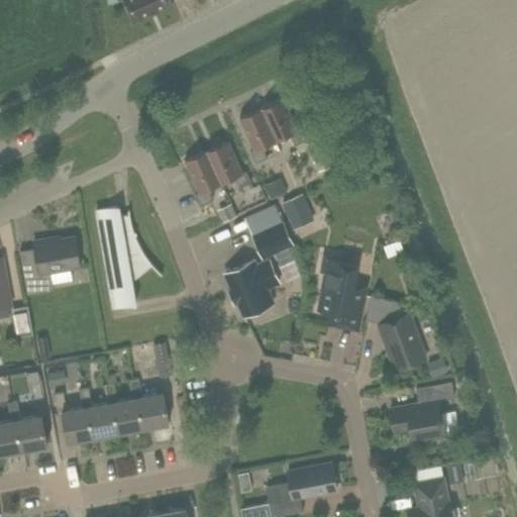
[(124,0),(133,21),(172,4),(170,0),(124,0)]
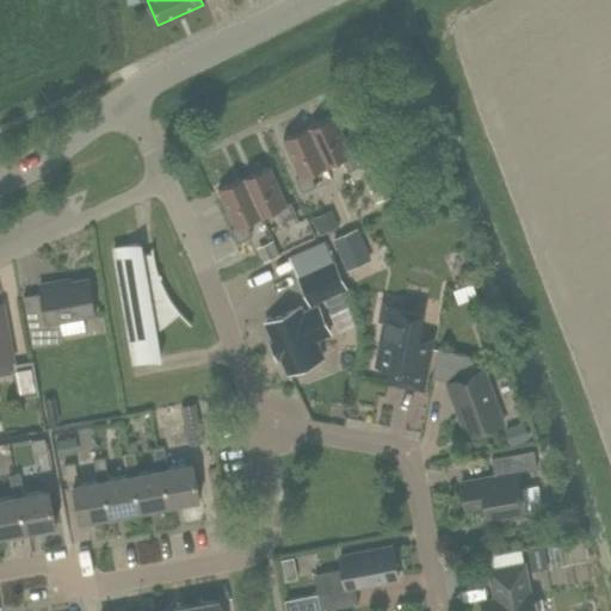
[(333,115),(308,127),(326,166),(343,159),(347,171),(362,165),(356,152),(351,154),(333,115)]
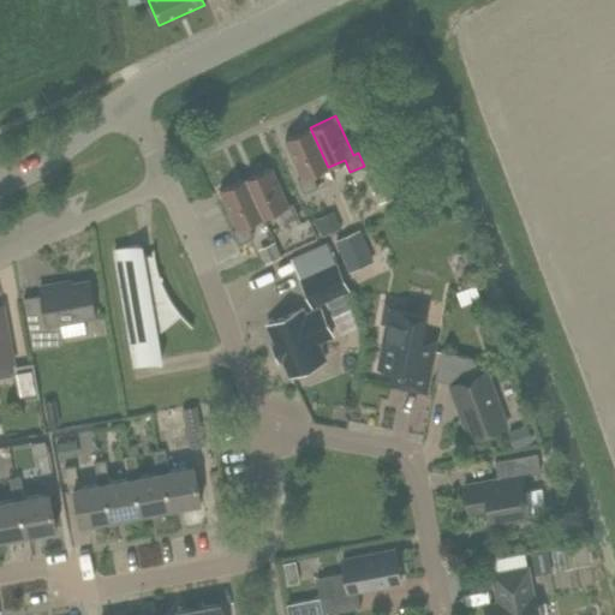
[(328,167),(310,127),(285,138),(303,177),(298,179),(304,193),(317,187),(312,174),(328,167)]
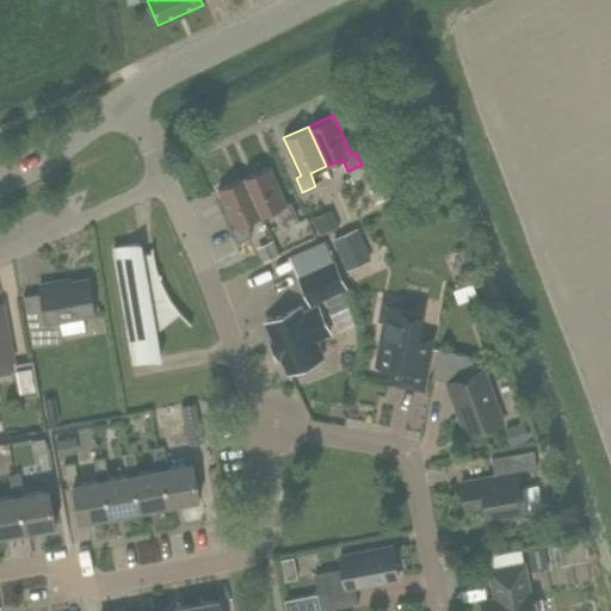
[(387,185),(377,162),(362,170),(371,191),(387,185)]
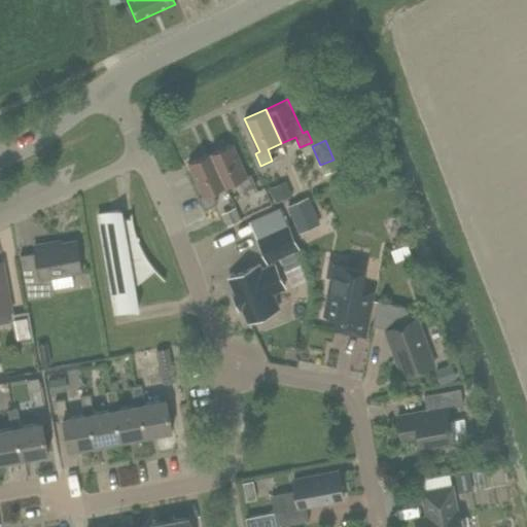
[(210,153),(225,186),(239,180),(244,191),(256,185),(251,174),(247,176),(232,143),(210,153)]
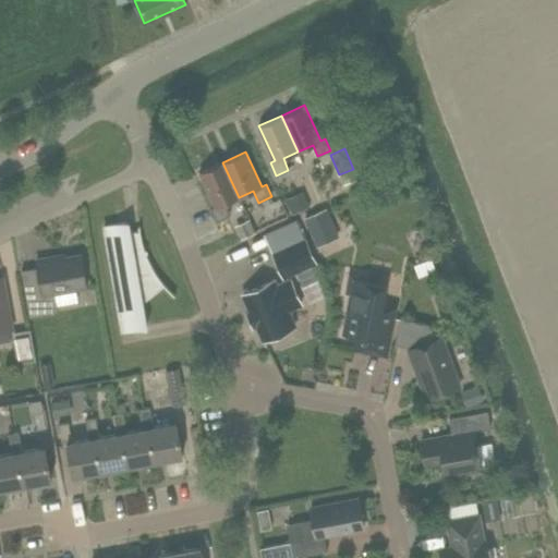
[(239,197),(222,162),(199,173),(215,206),(210,208),(217,221),(229,215),(225,204),(239,197)]
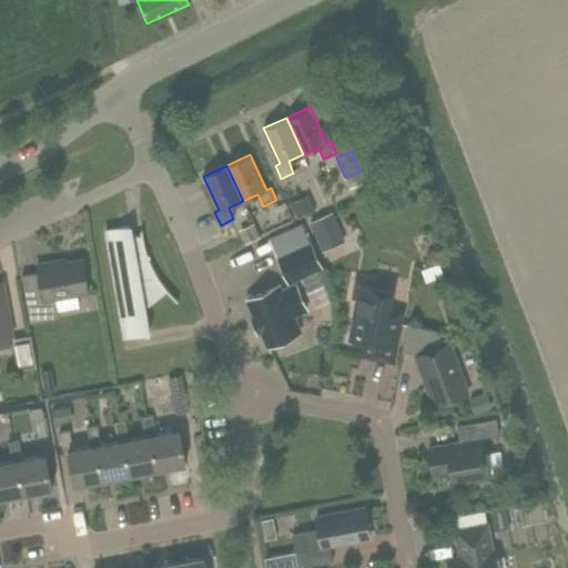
[(315,211),(308,194),(291,202),(297,219),(315,211)]
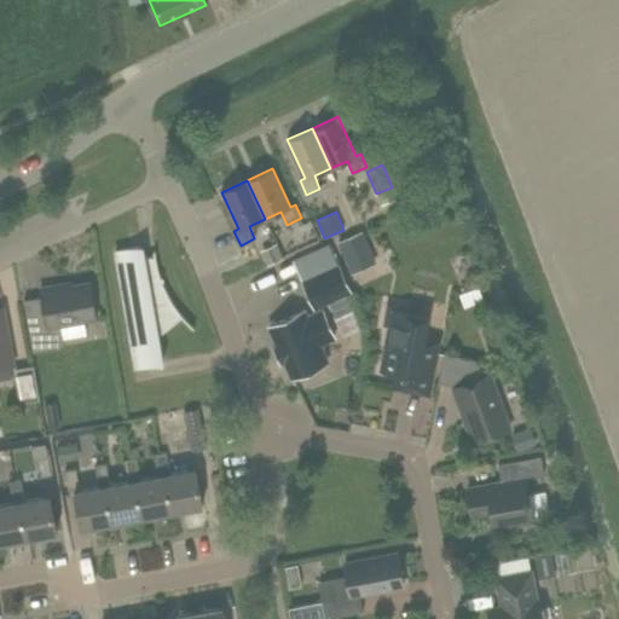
[(337,241),(351,273),(376,262),(362,230),(337,241)]
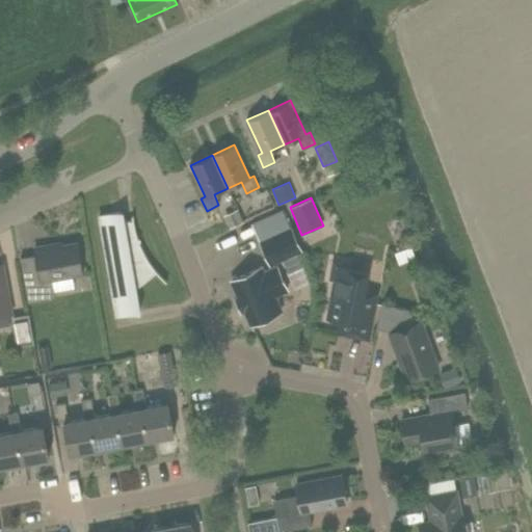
[(230,228),(243,221),(238,209),(224,215),(230,228)]
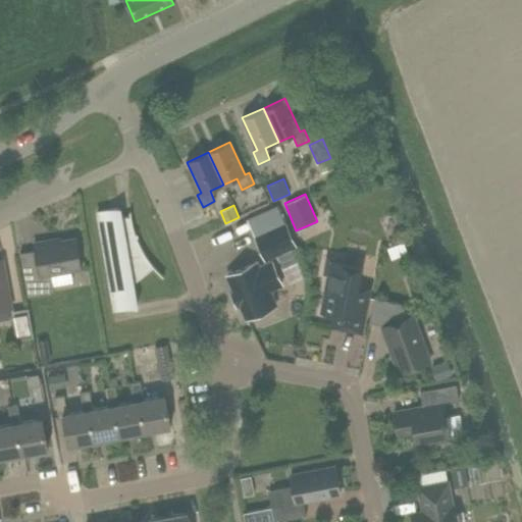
[(131,215),(121,217),(119,207),(97,212),(113,309),(137,306),(134,284),(154,265),(150,261),(145,253),(140,245),(136,236),(134,225),(131,215)]
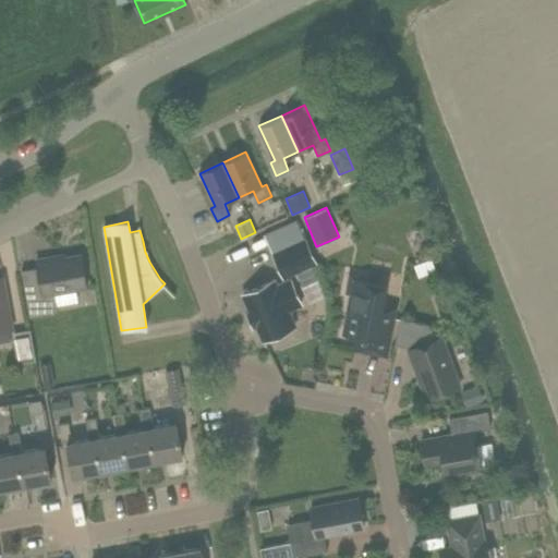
[(317,263),(305,238),(271,253),(282,279),(317,263)]
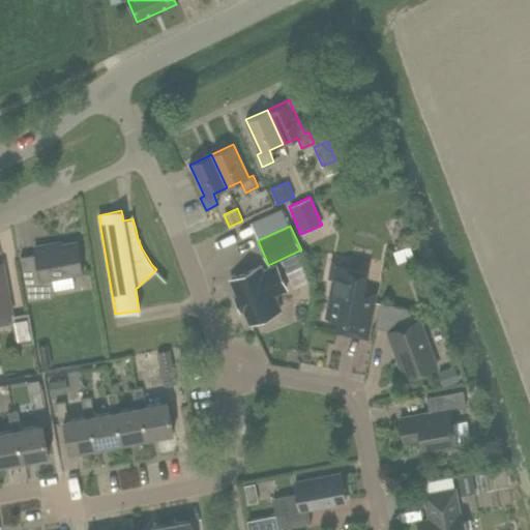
[(20,257),(28,300),(54,295),(51,277),(82,272),(77,241),(46,247),(45,244),(34,246),(35,254),(20,257)]
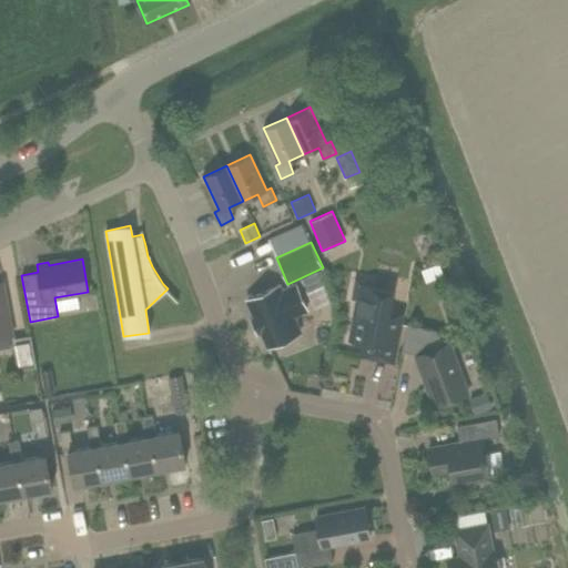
[(363,342),(361,355),(395,362),(405,311),(391,308),(395,290),(375,285),(376,281),(356,277),(352,296),(357,297),(348,340),(363,342)]
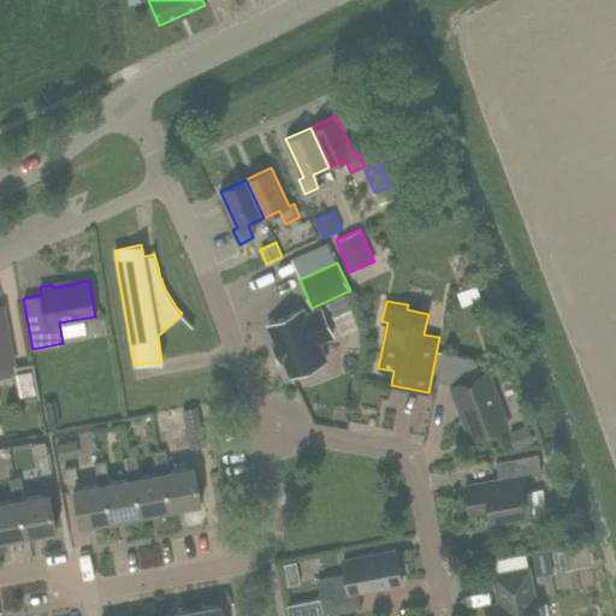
[(0,363),(13,362),(3,307),(0,307),(0,363)]
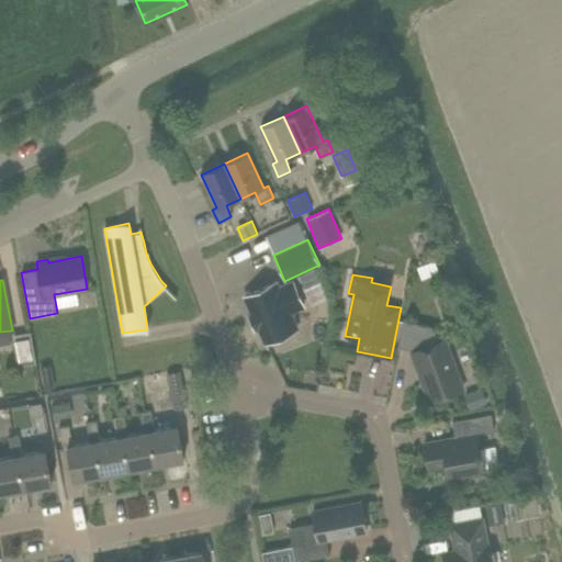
[(279,288),(276,281),(245,295),(267,341),(298,327),(290,311),(304,304),(293,281),(279,288)]
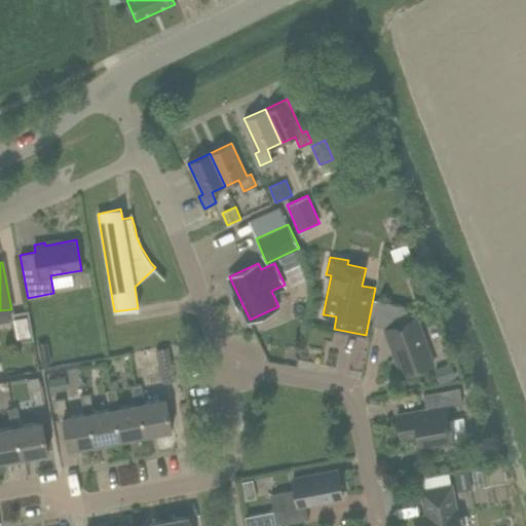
[(406,305),(377,300),(373,325),(384,327),(402,374),(434,363),(417,317),(411,320),(406,305)]
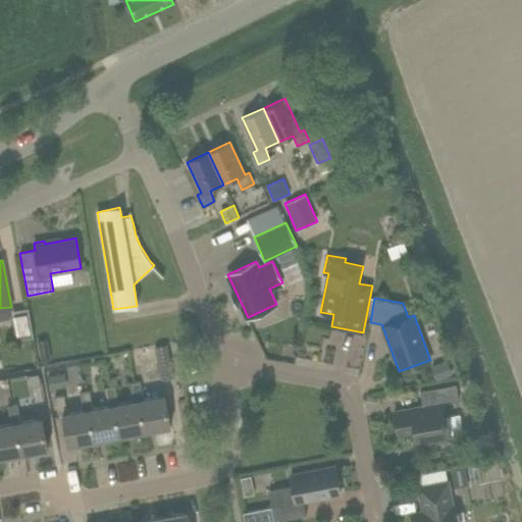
[(33,335),(28,307),(11,310),(16,338),(33,335)]
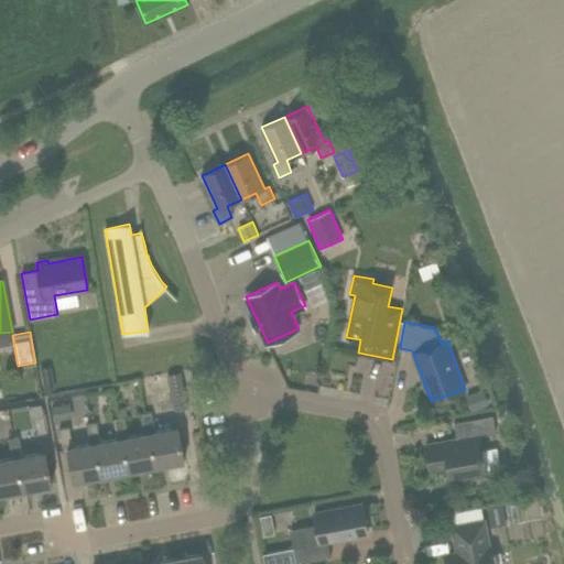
[(50,362),(41,365),(44,388),(54,387),(50,362)]
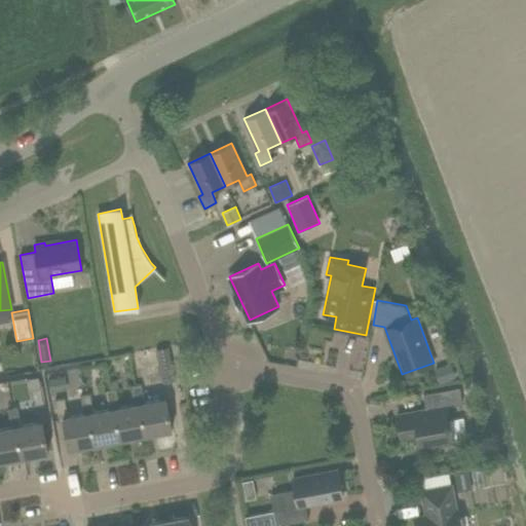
[(176,379),(168,346),(155,349),(161,382),(176,379)]
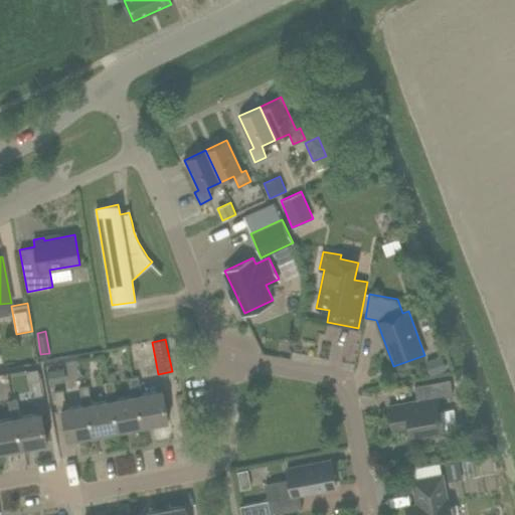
[(432,373),(447,368),(443,357),(427,361),(432,373)]
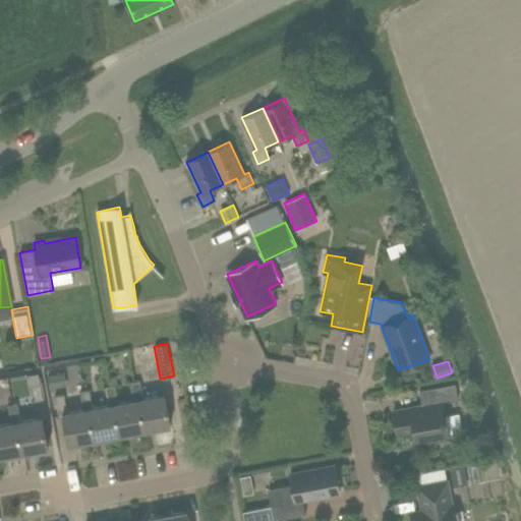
[(48,374),(50,389),(62,386),(60,372),(48,374)]
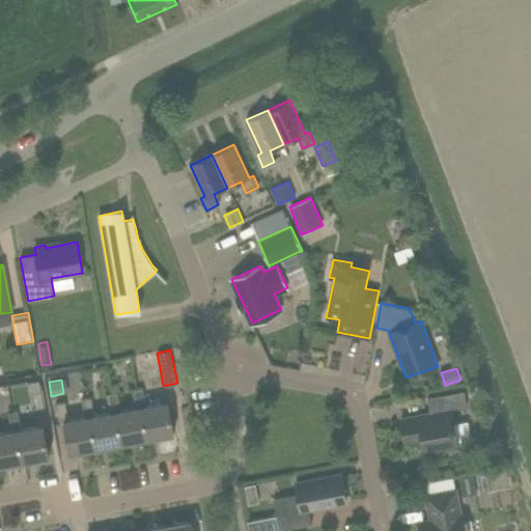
[(142,388),(138,389),(133,390),(136,408),(141,407),(146,439),(173,435),(168,402),(145,406),(142,388)]
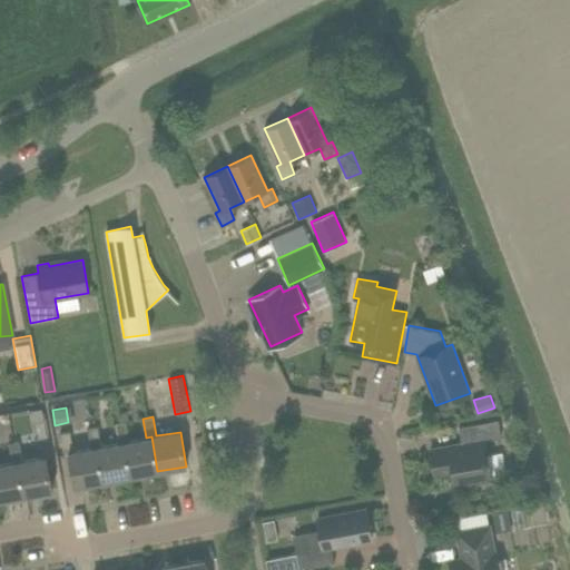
[(501,436),(499,419),(459,426),(462,443),(431,449),(435,474),(453,471),(457,485),(491,479),(491,477),(507,474),(502,452),(487,454),(484,440),(501,436)]
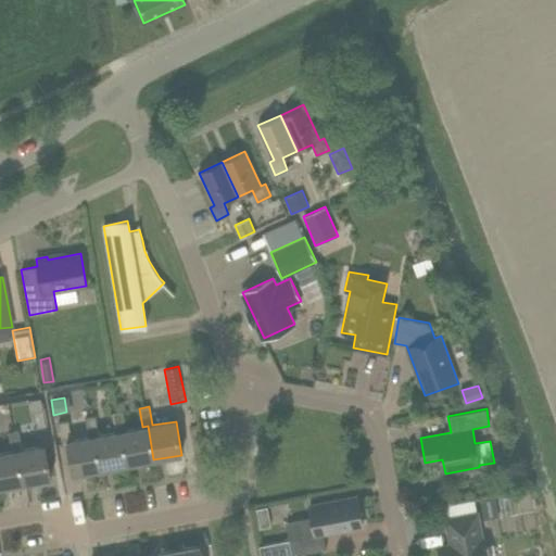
[(148,426),(142,427),(126,430),(123,411),(117,412),(112,413),(115,432),(121,431),(126,464),(153,459),(148,426)]
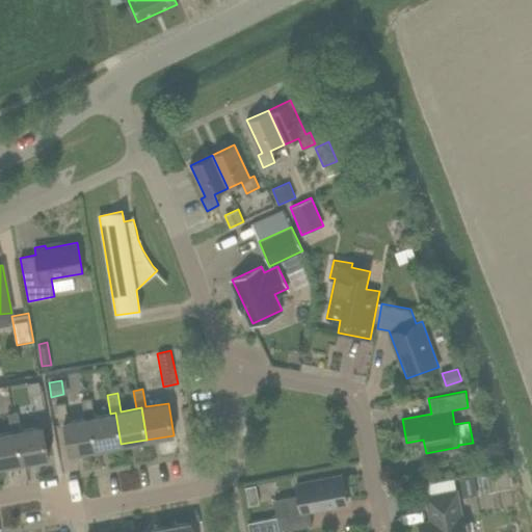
[(82,400),(85,418),(89,417),(95,449),(121,444),(115,413),(110,414),(95,416),(91,398),(82,400)]
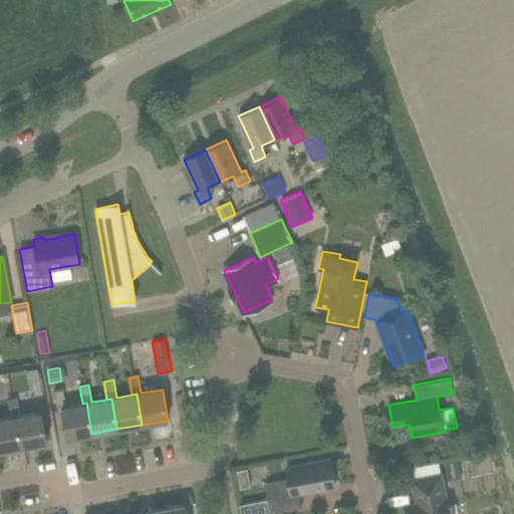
[(66,438),(91,434),(86,403),(82,404),(65,407),(62,390),(54,391),(57,410),(61,410),(66,438)]
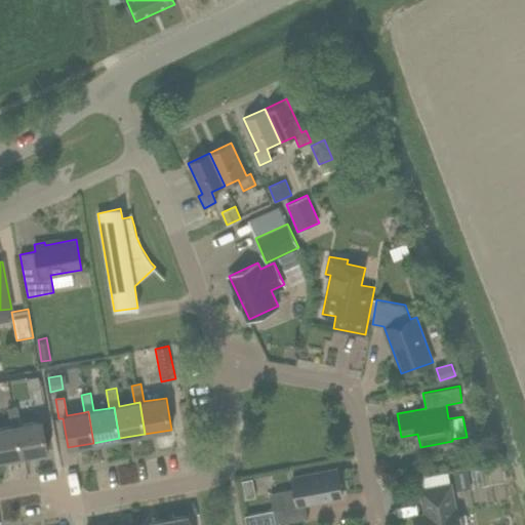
[(7,408),(11,427),(16,426),(22,456),(48,452),(42,420),(21,425),(16,406),(7,408)]
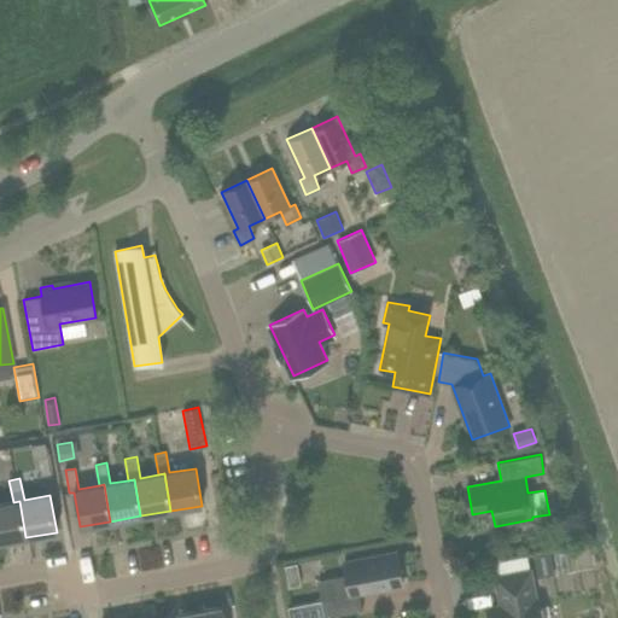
[(0,542),(25,537),(19,501),(13,502),(0,503),(0,542)]
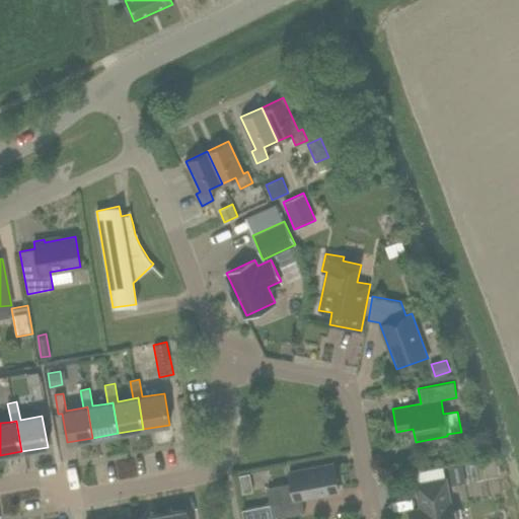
[(339,491),(332,462),(289,471),(291,482),(278,485),(281,501),(242,509),(243,518),(278,518),(278,517),(305,512),(302,498),(339,491)]
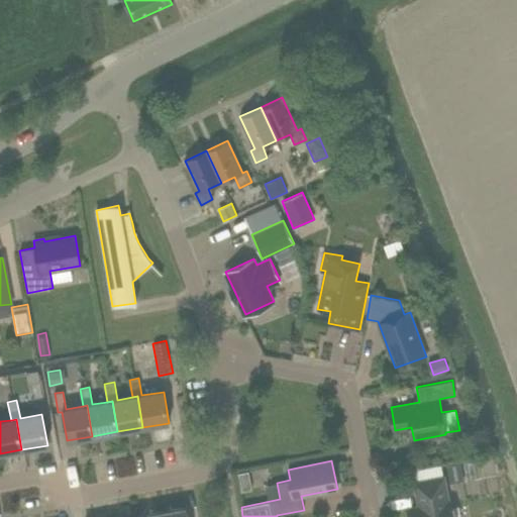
[(446,464),(449,484),(464,481),(460,462),(446,464)]
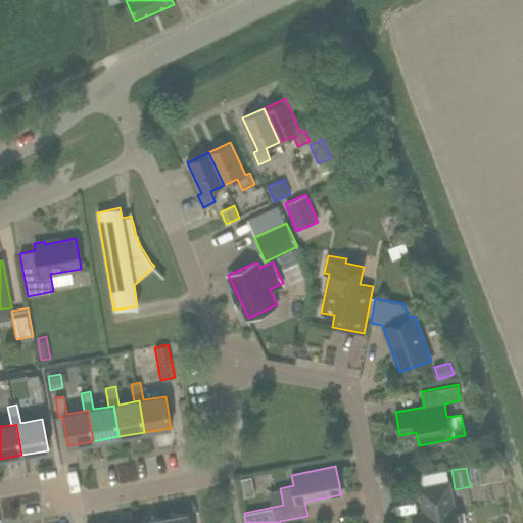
[(454,506),(448,481),(420,487),(424,512),(412,514),(414,522),(460,522),(457,506),(454,506)]
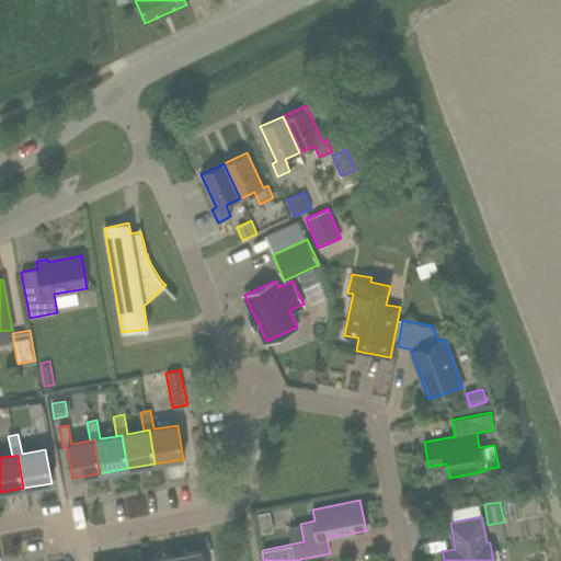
[(202,560),(201,551),(172,556),(173,560),(202,560)]
